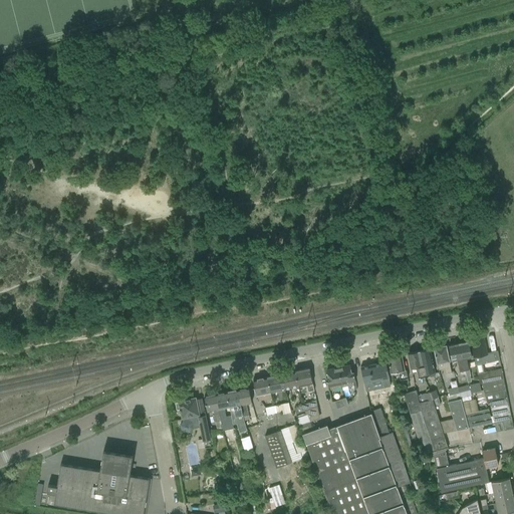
[(483,338),(471,340),(478,372),(479,372),(484,371),(482,364),(496,361),(495,358),(499,358),(498,350),(486,353),(483,338)]
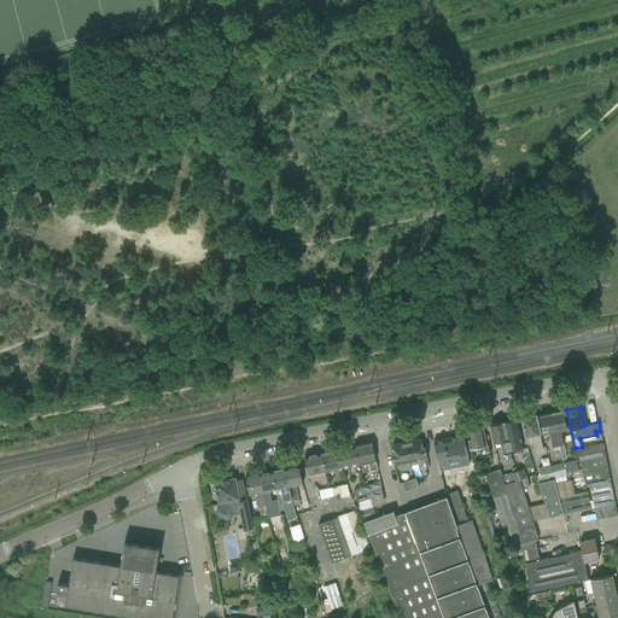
[(564,410),(552,413),(558,445),(559,445),(560,453),(565,452),(564,444),(561,431),(567,430),(566,421),(564,410)]
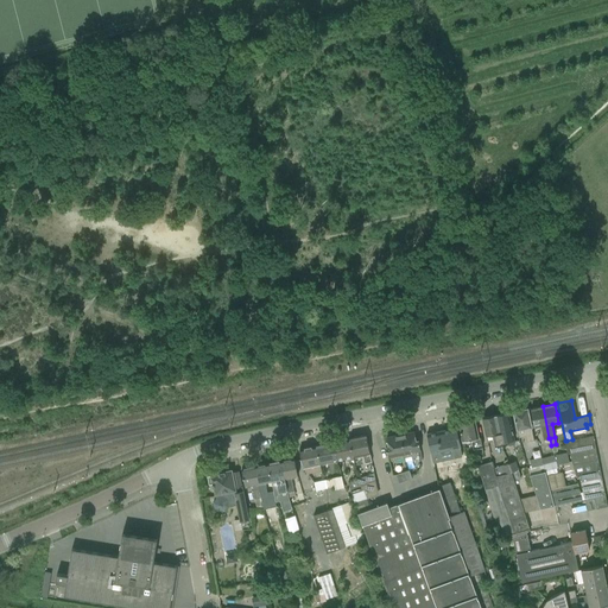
[(549,438),(543,406),(531,409),(534,428),(540,426),(543,439),(549,438)]
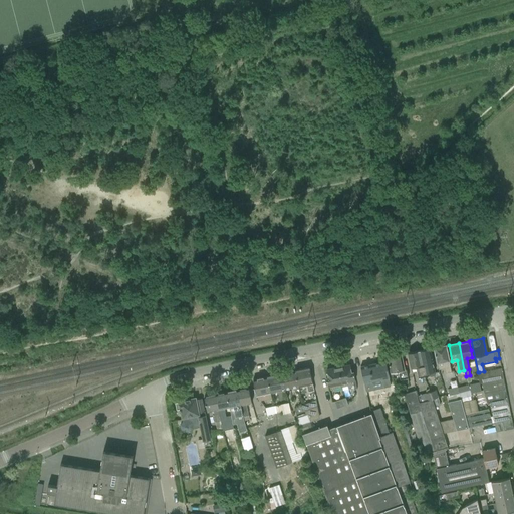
[(438,369),(444,368),(445,373),(452,372),(446,345),(434,348),(438,369)]
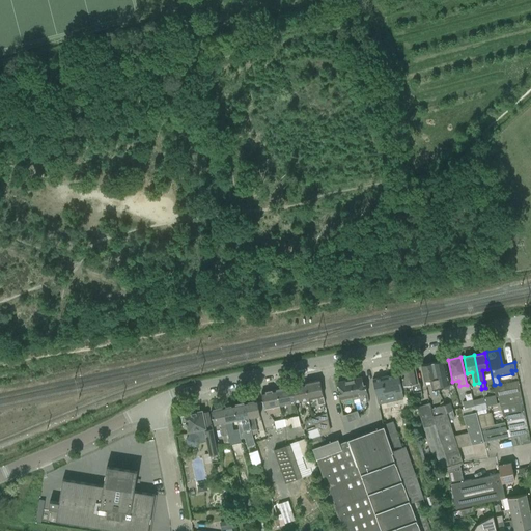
[(444,360),(432,363),(438,390),(449,387),(449,385),(448,383),(447,376),(446,370),(444,360)]
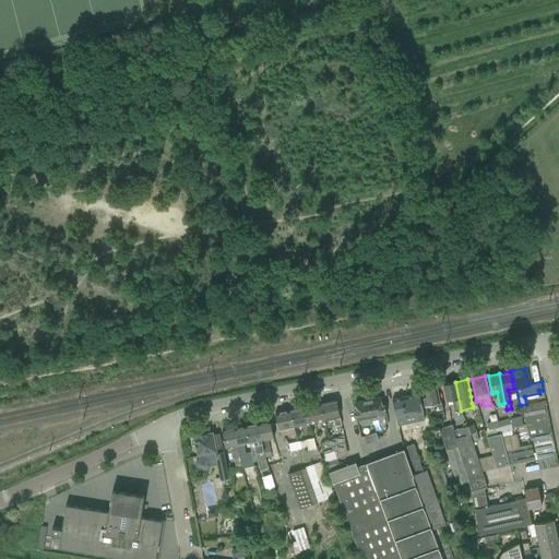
[(455,382),(443,384),(445,395),(447,401),(448,407),(454,406),(455,412),(461,411),(455,382)]
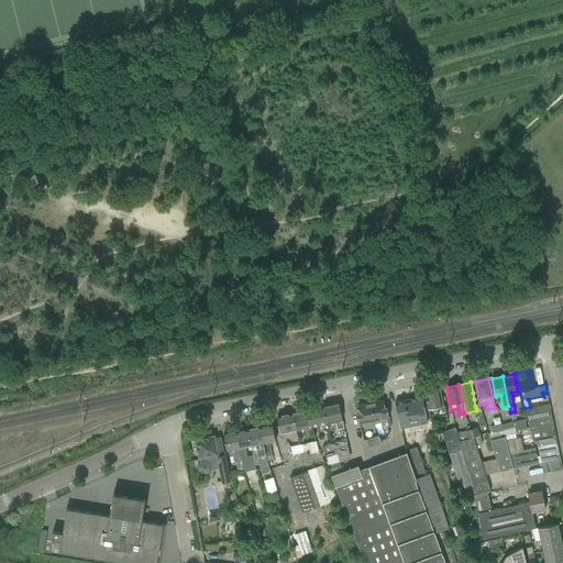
[(424,392),(428,409),(437,407),(439,416),(446,415),(446,414),(445,405),(443,405),(444,406),(442,407),(439,388),(424,392)]
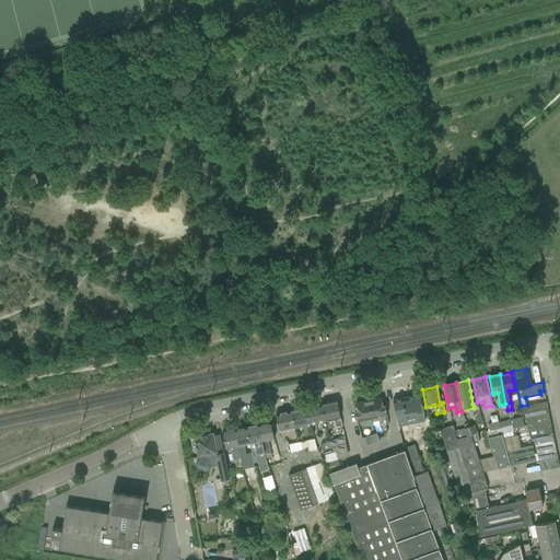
[(420,394),(393,399),(395,410),(397,418),(398,426),(426,420),(422,405),(420,394)]
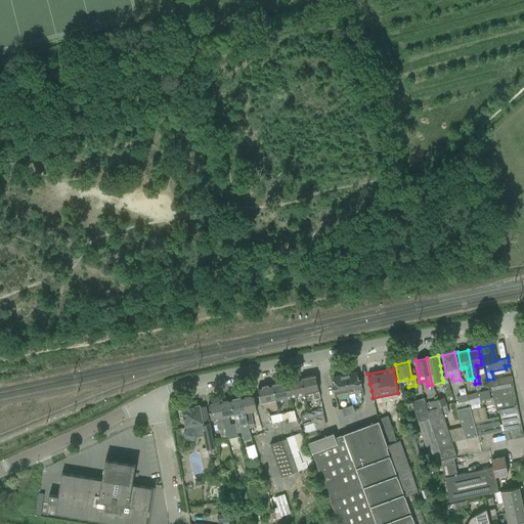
[(352,374),(345,375),(348,392),(349,394),(350,398),(361,396),(360,389),(362,389),(360,379),(358,380),(357,373),(352,374)]
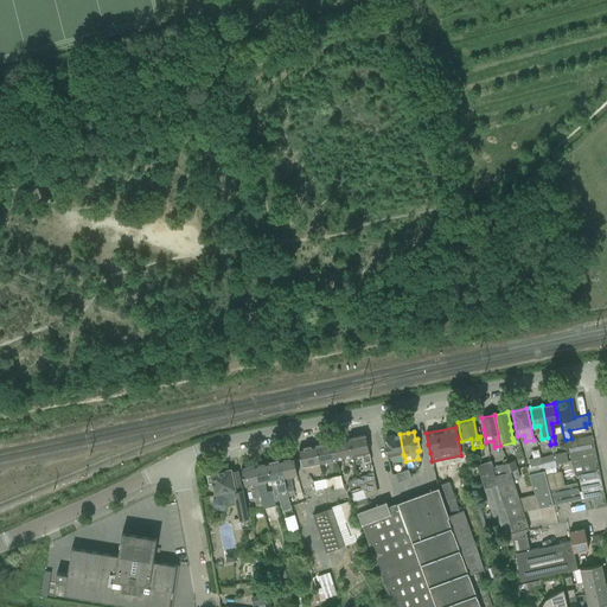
[(365,434),(349,438),(352,457),(362,455),(364,462),(371,461),(368,446),(365,434)]
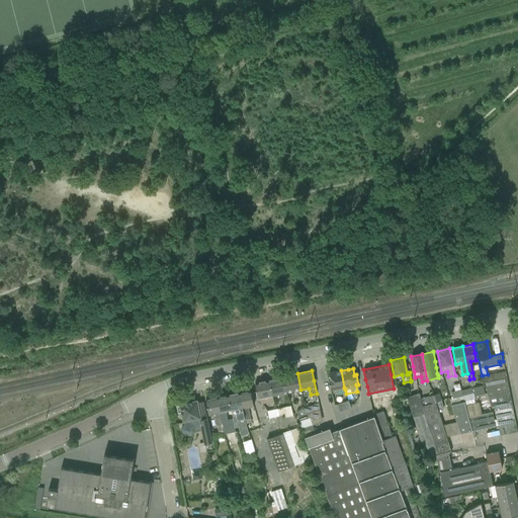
[(331,379),(329,380),(331,390),(336,389),(336,393),(345,391),(344,387),(341,370),(329,373),(331,379)]
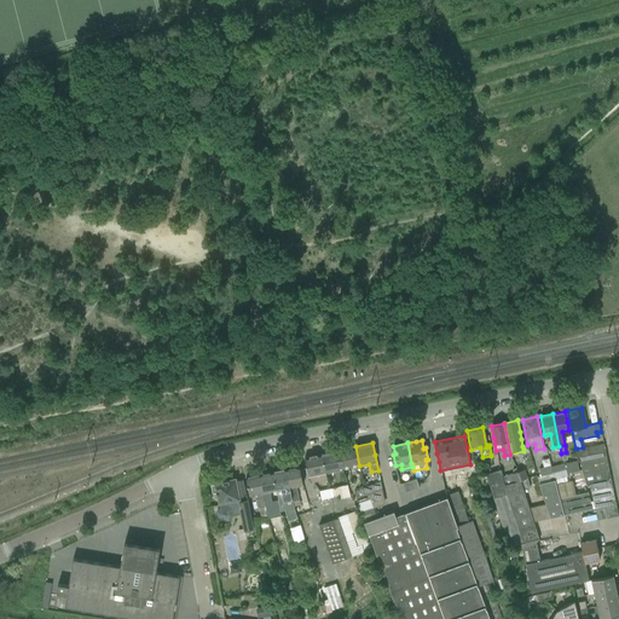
[(577,449),(576,449),(578,462),(580,462),(607,456),(605,447),(603,444),(593,446),(583,447),(577,449)]
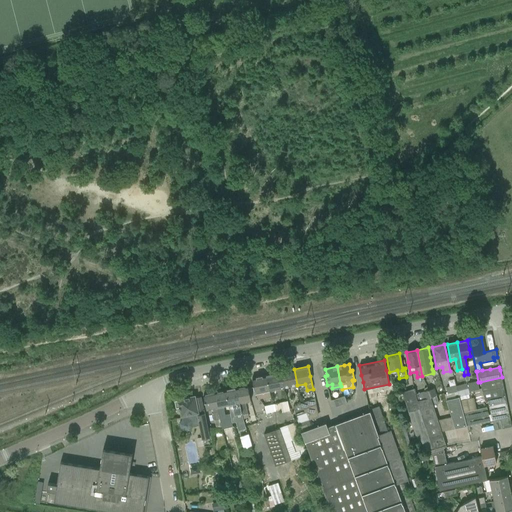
[(294,369),(280,372),(283,388),(297,385),(294,369)]
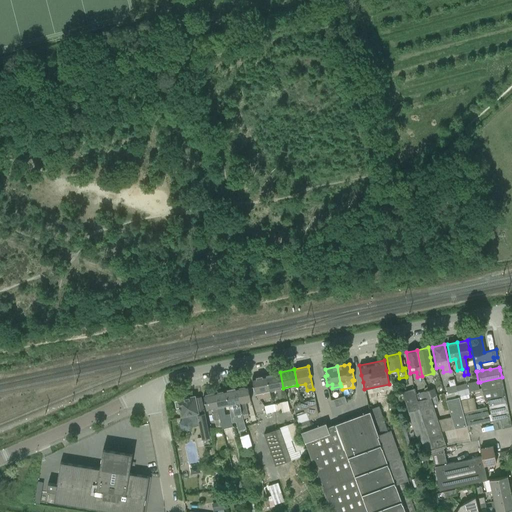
[(280,372),(266,375),(269,391),(283,388),(280,372)]
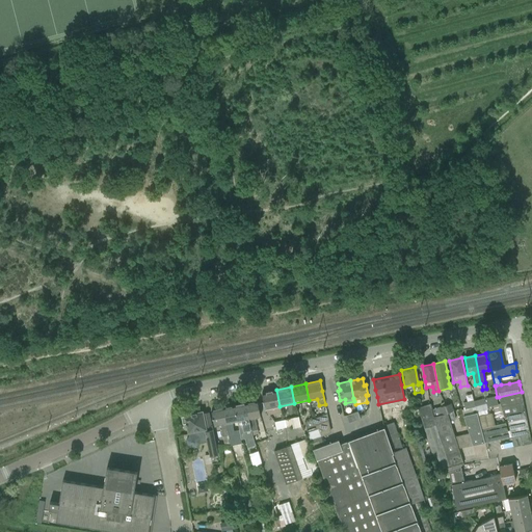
[(280,406),(276,390),(262,393),(265,409),(267,413),(280,409),(278,406),(280,406)]
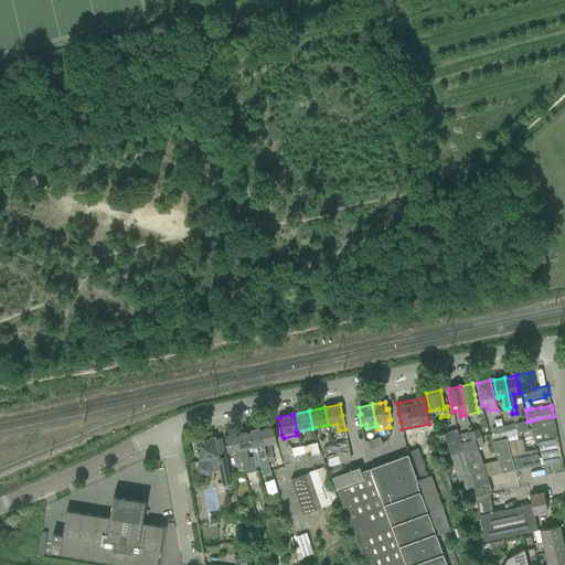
[(530,422),(529,422),(535,443),(537,443),(558,438),(555,424),(554,416),(530,422)]
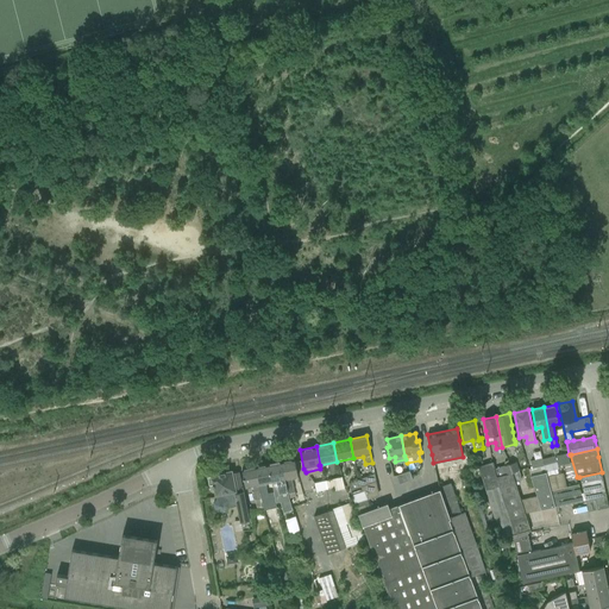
[(569,456),(557,458),(558,465),(565,464),(567,463),(570,463),(569,456)]
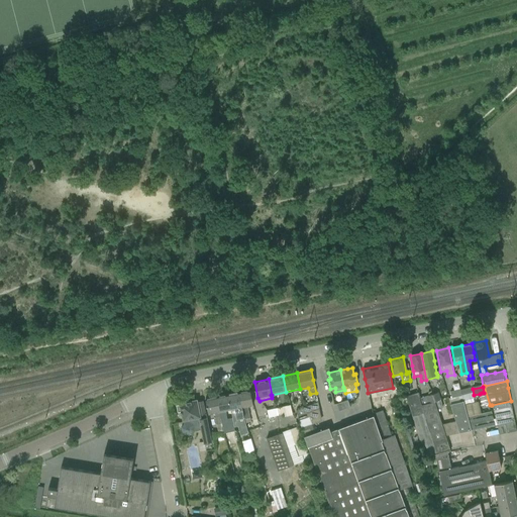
[(461,395),(460,391),(460,389),(449,392),(451,397),(461,395)]
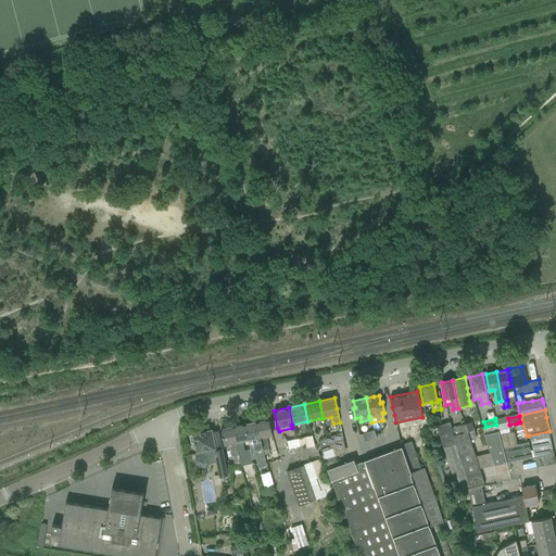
[(268,419),(256,421),(263,450),(269,449),(266,437),(272,436),(270,429),(268,419)]
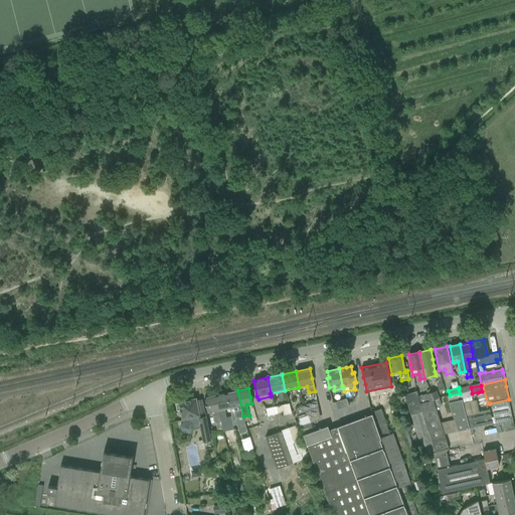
[(237,390),(226,392),(229,408),(232,422),(233,425),(237,424),(239,434),(247,432),(246,430),(245,426),(244,421),(243,420),(243,419),(243,416),(237,390)]
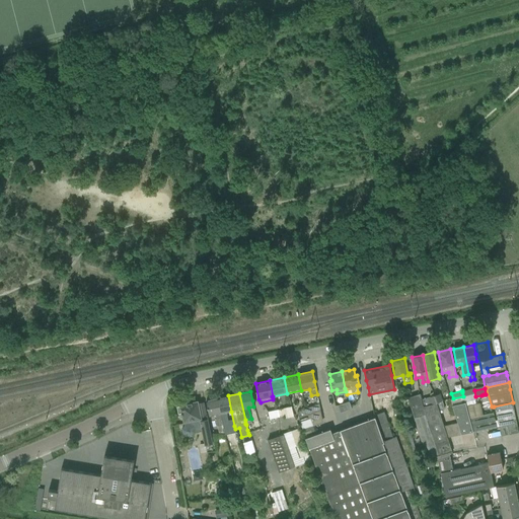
[(474,393),(463,396),(465,402),(475,400),(474,393)]
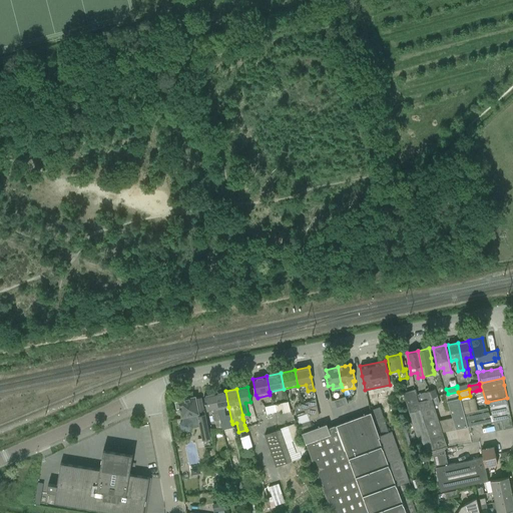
[(414,390),(403,393),(421,449),(423,454),(431,451),(432,455),(444,451),(444,449),(447,448),(447,447),(442,432),(439,421),(434,406),(432,398),(426,400),(418,402),(416,395),(414,390)]
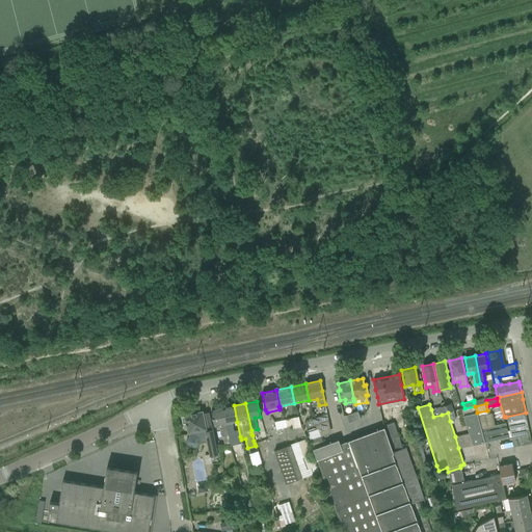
[(234,405),(222,407),(229,435),(234,434),(232,423),(237,422),(234,405)]
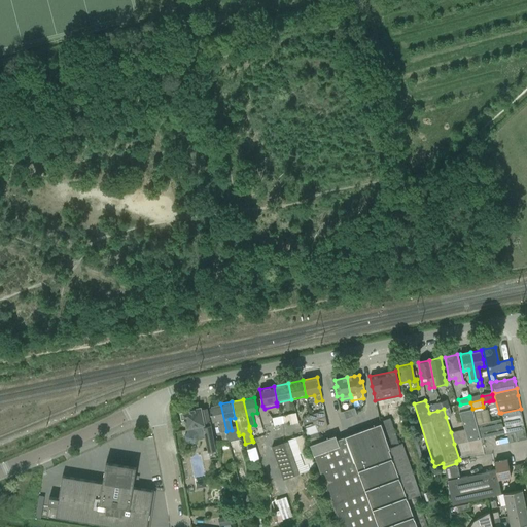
[(441,401),(427,406),(429,413),(437,411),(444,409),(441,401)]
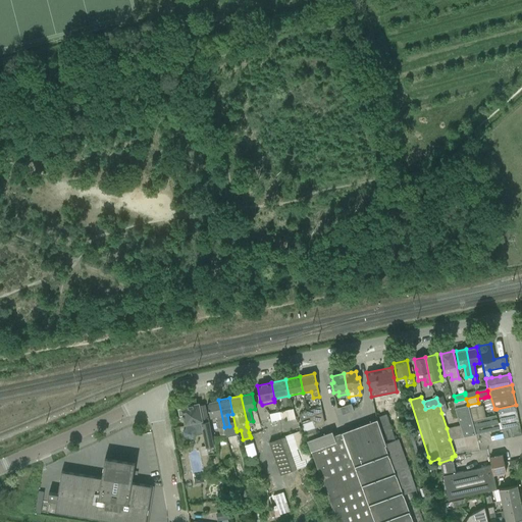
[(218,400),(207,402),(209,412),(211,418),(216,417),(218,428),(220,436),(225,435),(223,427),(224,427),(218,400)]
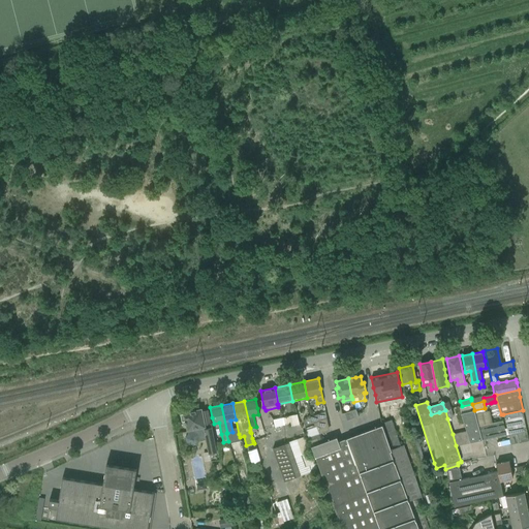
[(469,405),(459,408),(461,414),(466,431),(470,442),(483,440),(478,427),(474,410),(471,411),(469,405)]
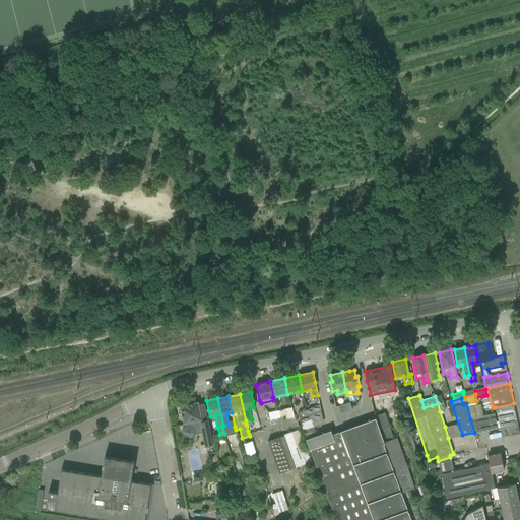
[(181,407),(178,407),(179,413),(182,413),(182,414),(181,414),(182,416),(183,416),(185,426),(182,430),(183,435),(187,438),(192,437),(195,433),(202,432),(204,441),(205,441),(207,453),(214,451),(215,451),(213,439),(211,440),(207,416),(201,417),(198,402),(181,406),(181,407)]
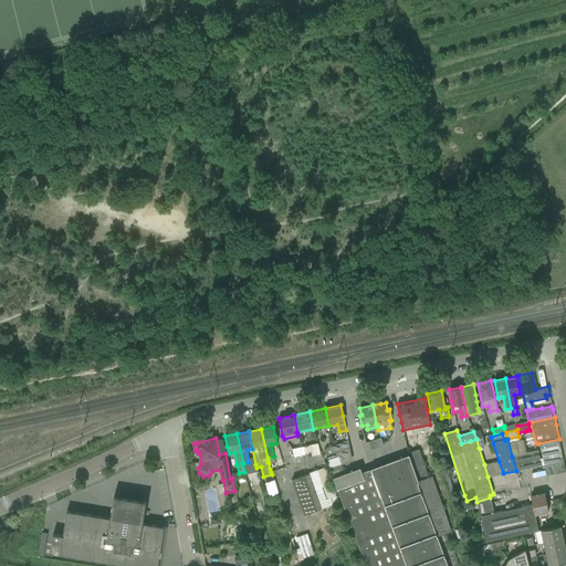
[(380,438),(368,442),(370,450),(384,446),(380,438)]
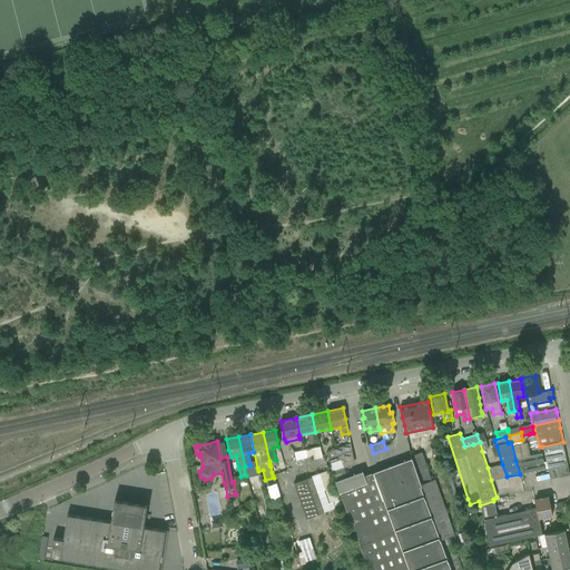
[(542,446),(548,468),(568,464),(566,457),(563,442),(542,446)]
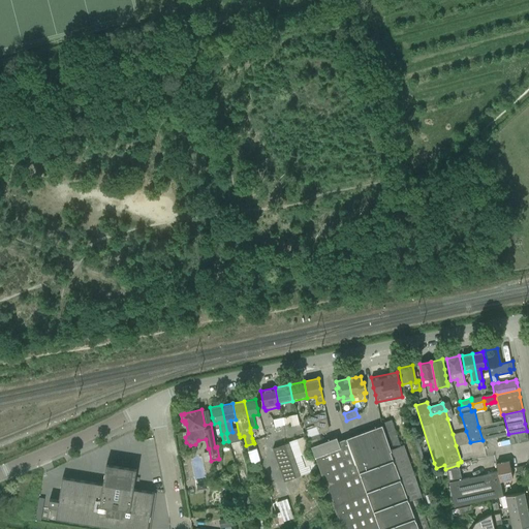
[(302,419),(304,426),(327,417),(324,411),(302,419)]
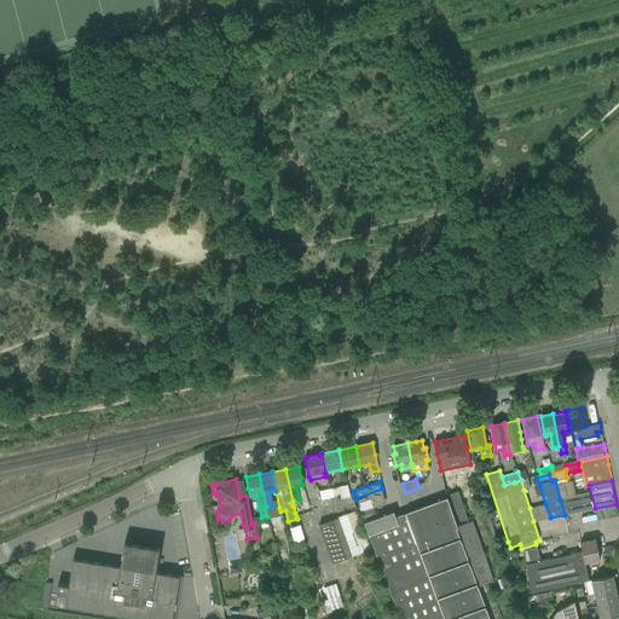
[(339,487),(329,490),(331,498),(340,496),(339,487)]
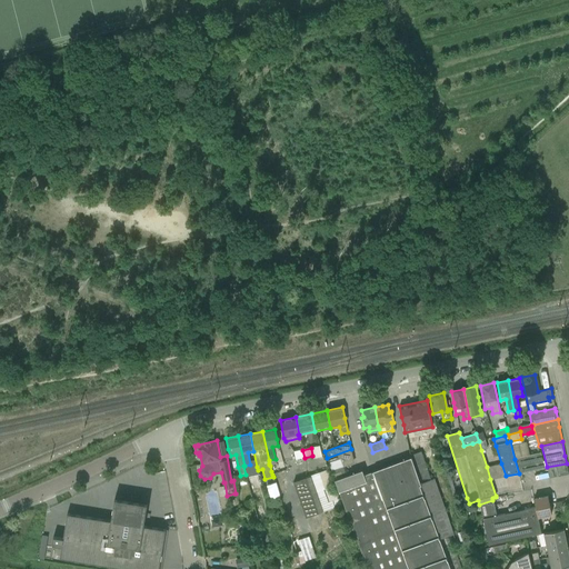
[(302,449),(293,451),(296,460),(305,458),(302,450),(302,449)]
